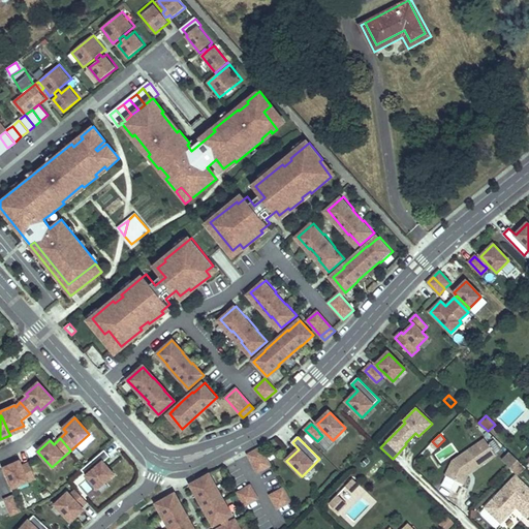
[(454,479),(461,483),(466,472),(470,469),(471,471),(496,456),(495,455),(488,444),(485,439),(453,461),(445,475),(454,479)]
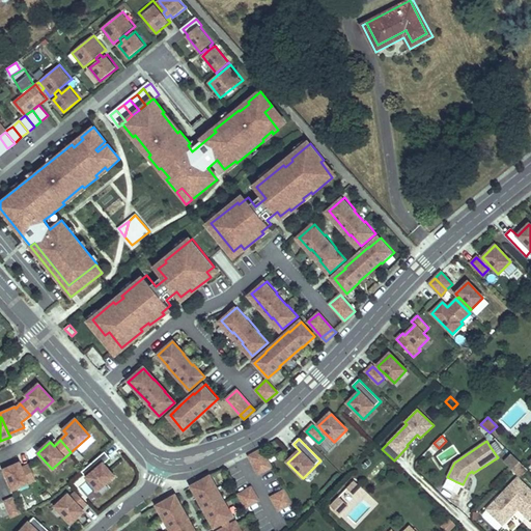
[(490,446),(497,456),(503,452),(496,441),(490,446)]
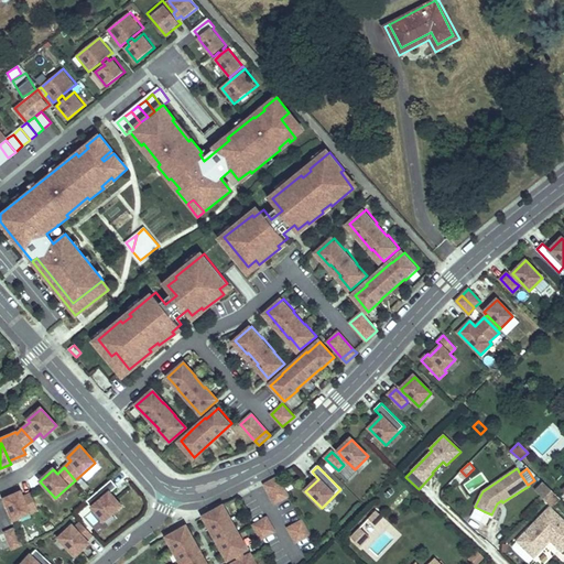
[(480,474),(466,485),(470,491),(486,480),(480,474)]
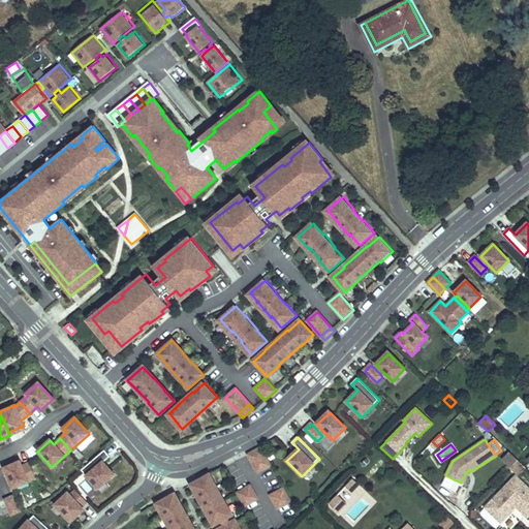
[(248,455),(251,460),(263,453),(260,448),(248,455)]
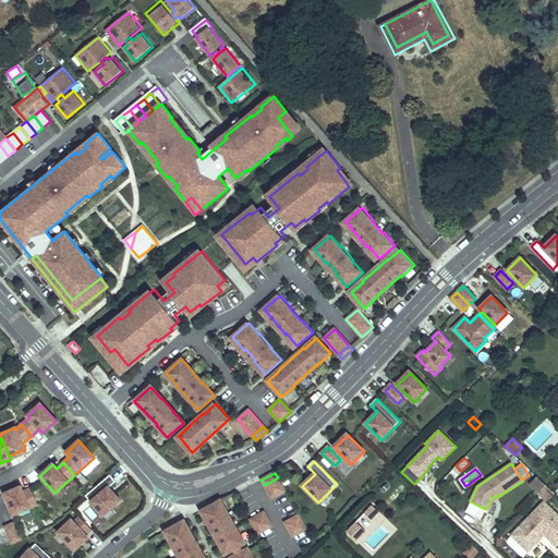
[(86,496),(102,516),(120,500),(109,487),(116,482),(110,475),(86,496)]
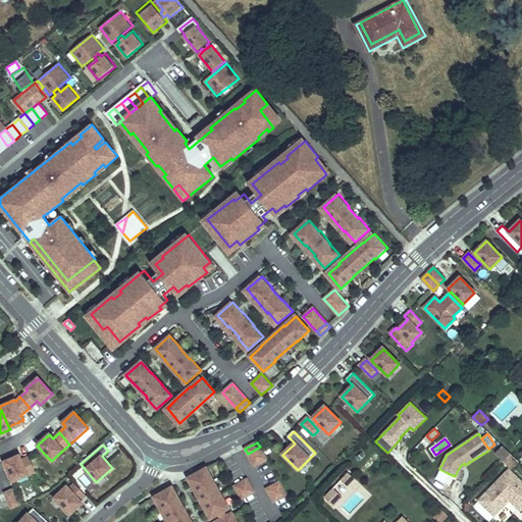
[(496,453),(504,461),(511,454),(503,446),(496,453)]
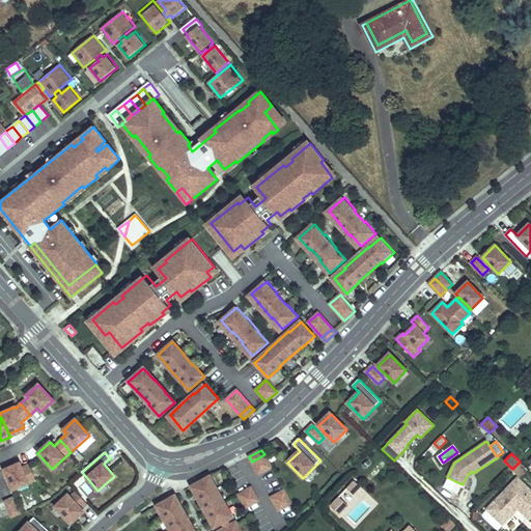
[(271,468),(264,454),(252,462),(258,474),(271,468)]
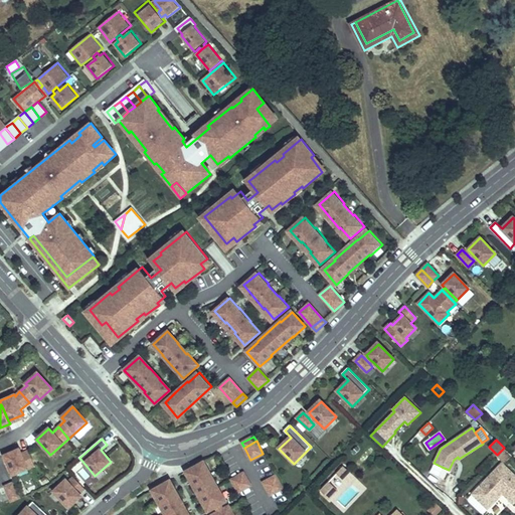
[(497,455),(505,463),(512,456),(504,448),(497,455)]
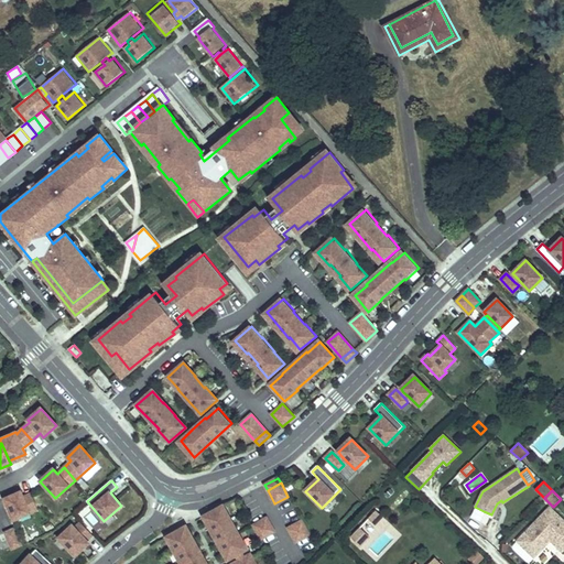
[(4,499),(14,520),(38,510),(31,494),(23,497),(21,492),(4,499)]
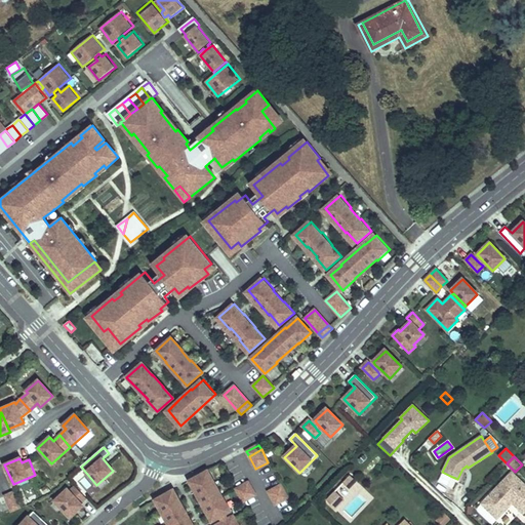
[(457,479),(459,480),(465,471),(468,468),(467,466),(462,469),(457,479)]
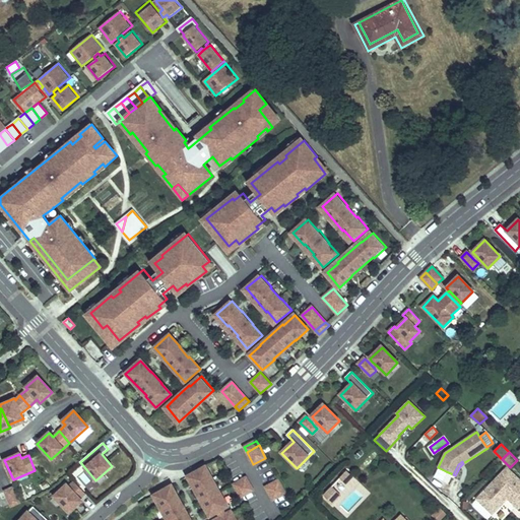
[(213,479),(205,465),(189,475),(196,489),(195,489),(202,503),(203,503),(210,516),(228,506),(220,492),(219,493),(212,480),(213,479)]
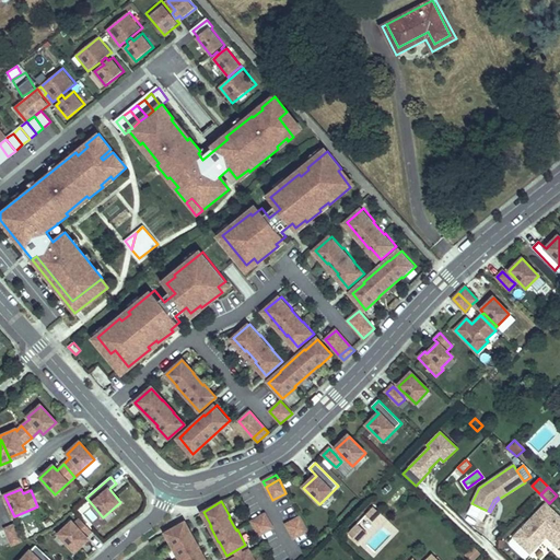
[(546,536),(558,547),(559,545),(559,517),(546,504),(514,537),(529,553),(543,540),(540,538),(544,534),(546,536)]
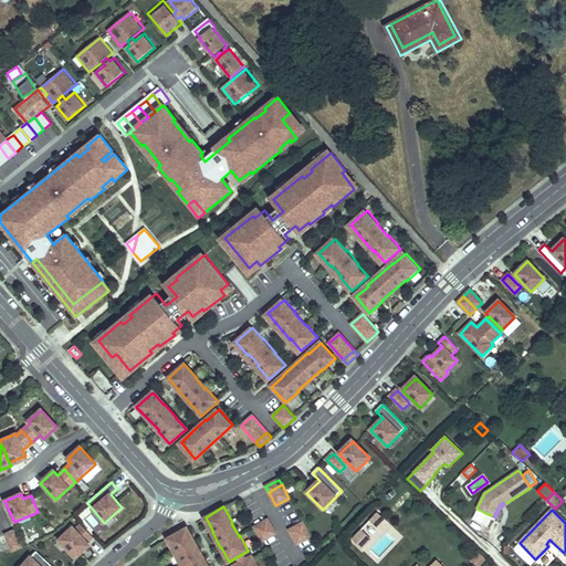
[(360,527),(368,536),(385,521),(376,512),(360,527)]
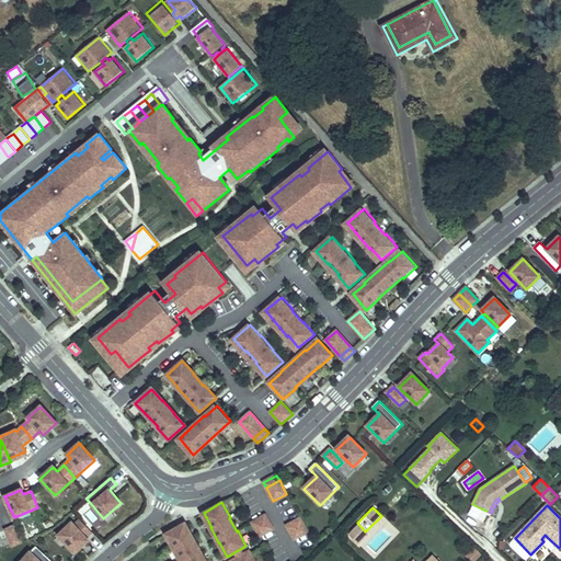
[(477,518),(484,522),(489,512),(481,508),(477,518)]
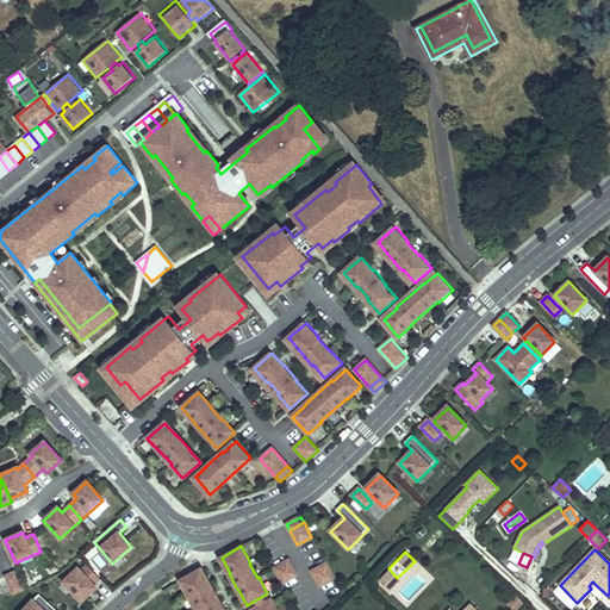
[(297,574),(288,560),(274,567),(281,583),(297,574)]
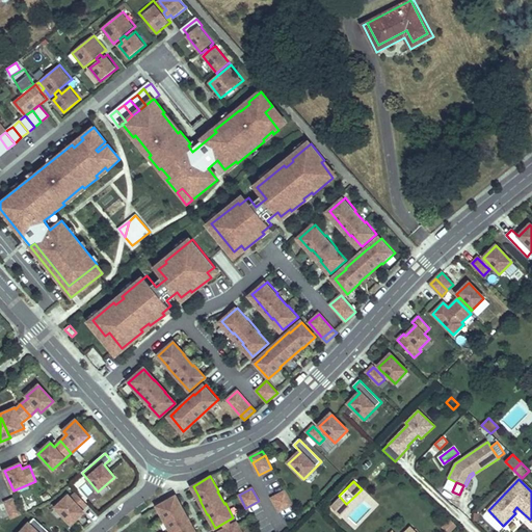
[(291,505),(284,491),(271,499),(278,511),(291,505)]
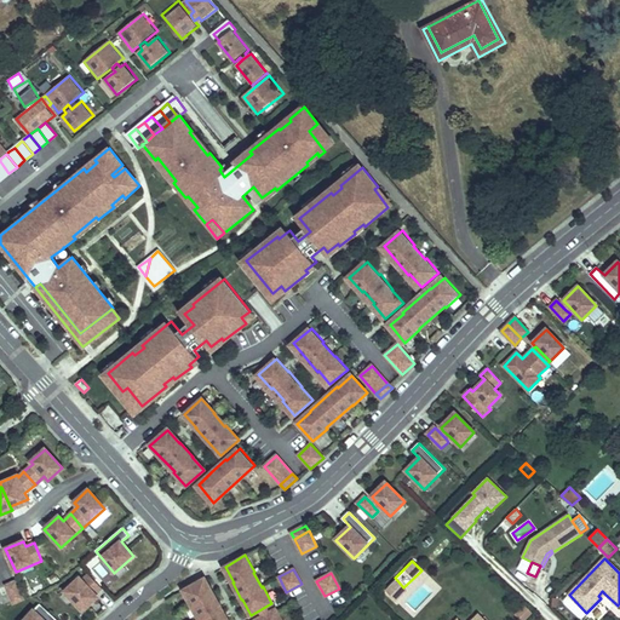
[(102,589),(89,574),(81,580),(79,578),(64,592),(82,612),(98,597),(96,595),(102,589)]
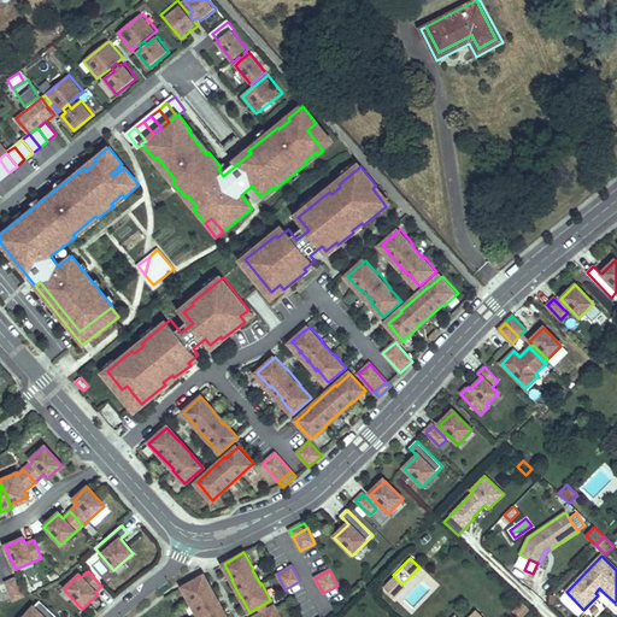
[(224,616),(219,609),(221,607),(212,591),(211,592),(201,576),(182,587),(192,604),(192,603),(199,616),(224,616)]
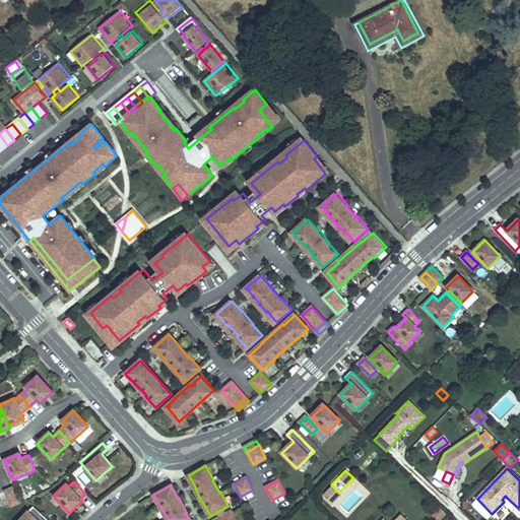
[(322,496),(331,505),(340,496),(331,486),(322,496)]
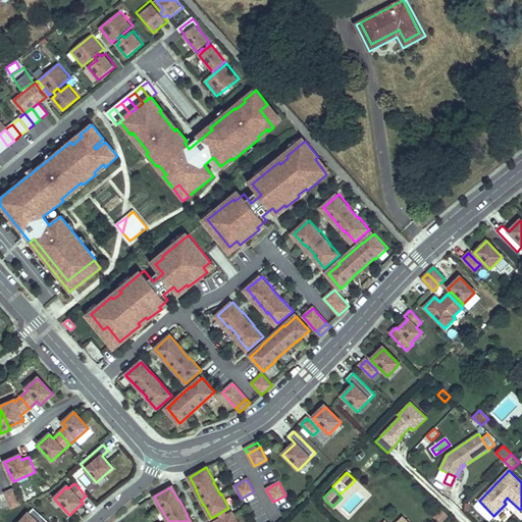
[(5,493),(11,508),(19,505),(12,489),(5,493)]
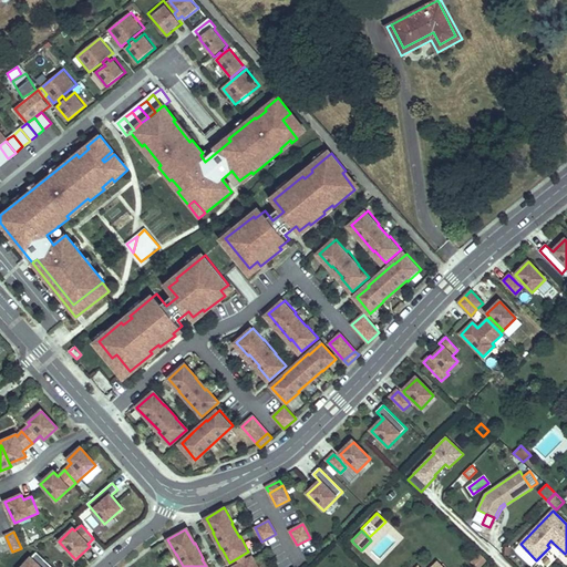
[(536,560),(521,544),(516,549),(516,552),(529,565),(532,565),(536,560)]
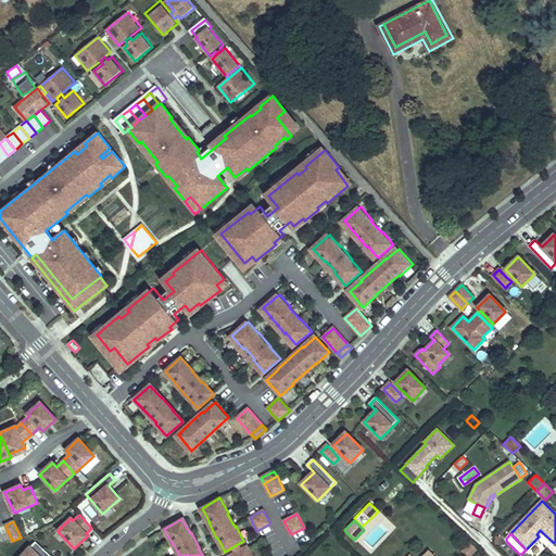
[(22,555),(51,555),(36,542),(22,555)]
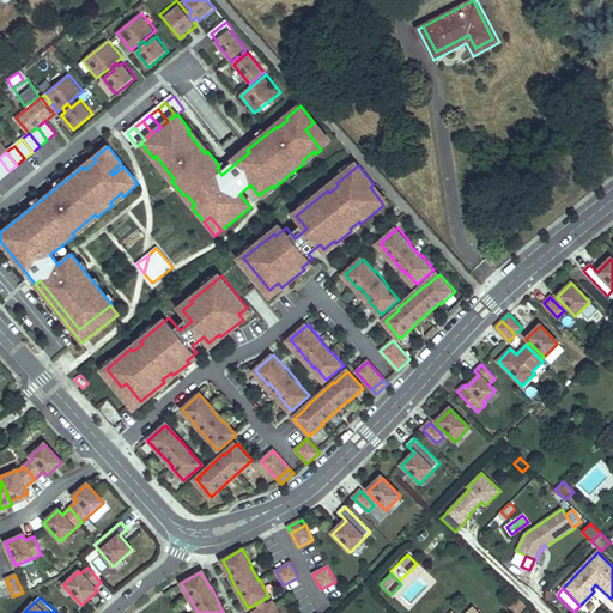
[(508,608),(513,612),(519,612),(527,606),(519,598),(508,608)]
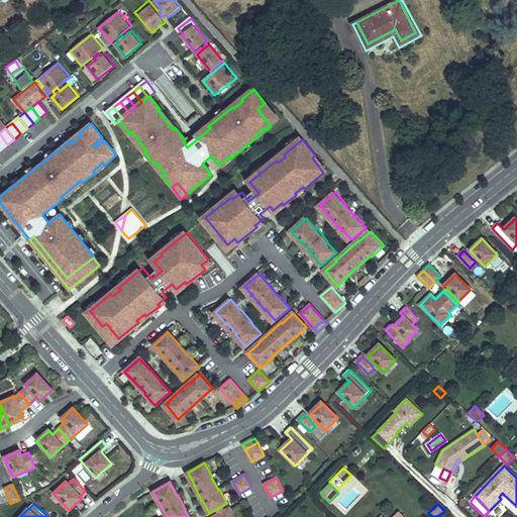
All buildings are outlined.
